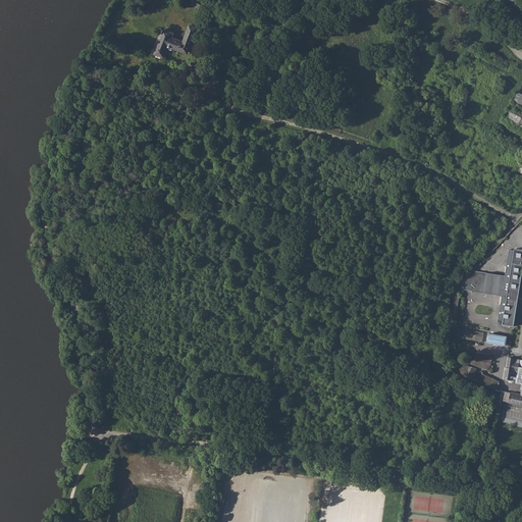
[(187,0),(201,10),(206,2),(203,0),(187,0)]
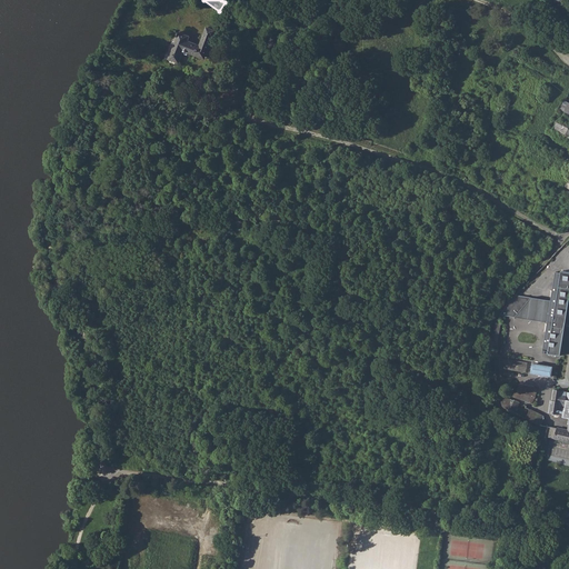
[(480,28),(488,31),(492,21),(485,18),(480,28)]
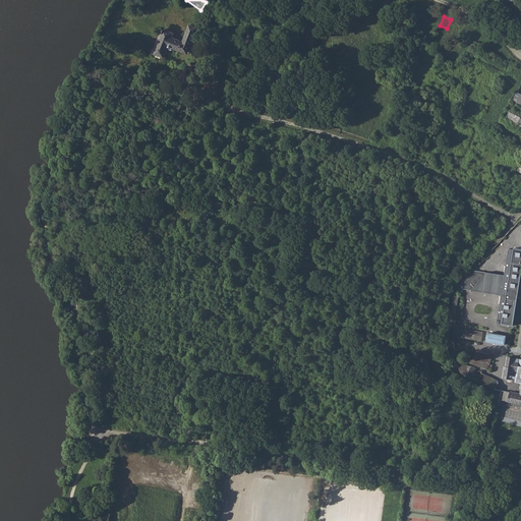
[(155,54),(164,57),(167,48),(172,50),(172,48),(187,54),(197,29),(189,24),(183,42),(172,38),(173,34),(164,30),(155,54)]
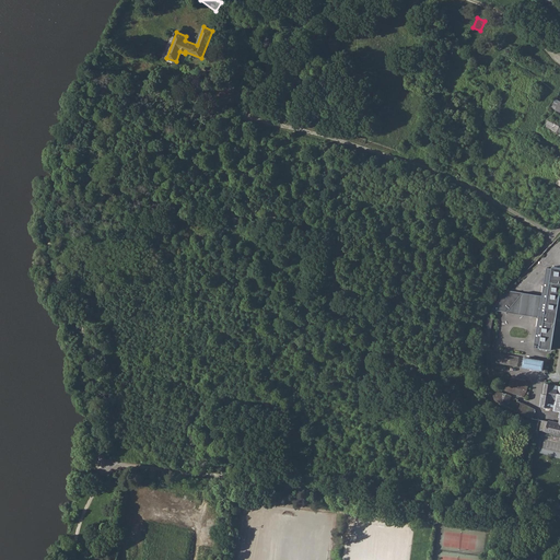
[(479,51),(488,56),(490,53),(486,50),(487,46),(483,44),(479,51)]
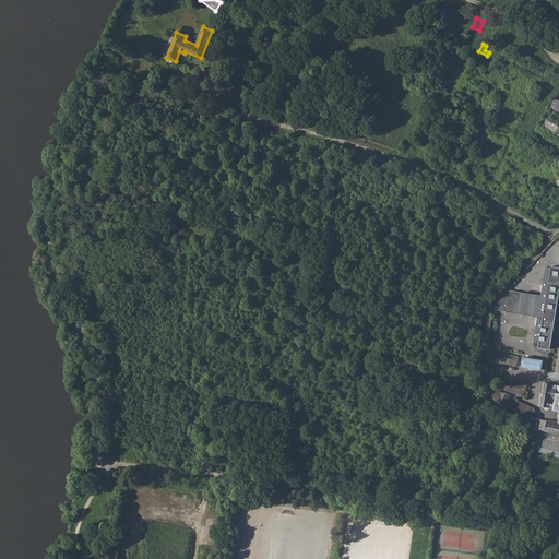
[(545,285),(558,286),(558,266),(548,265),(545,285)]
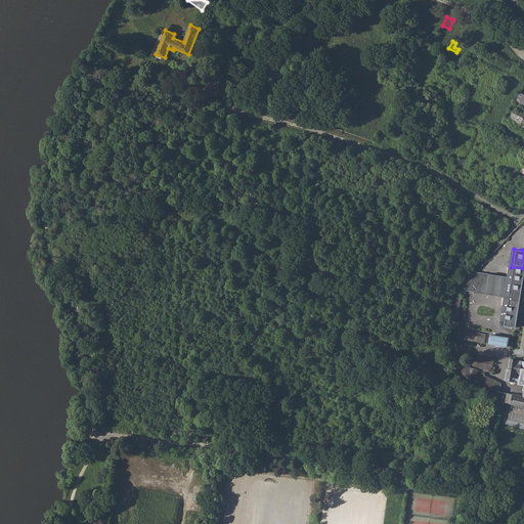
[(506,297),(506,299),(520,302),(523,273),(523,268),(511,267),(509,276),(506,297)]
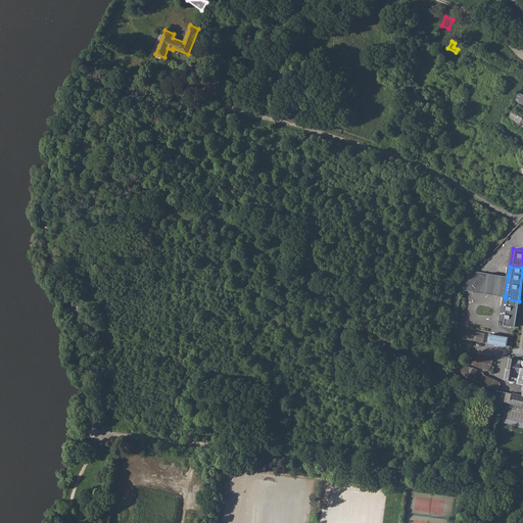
[(468,279),(462,289),(505,296),(508,276),(475,271),(468,279)]
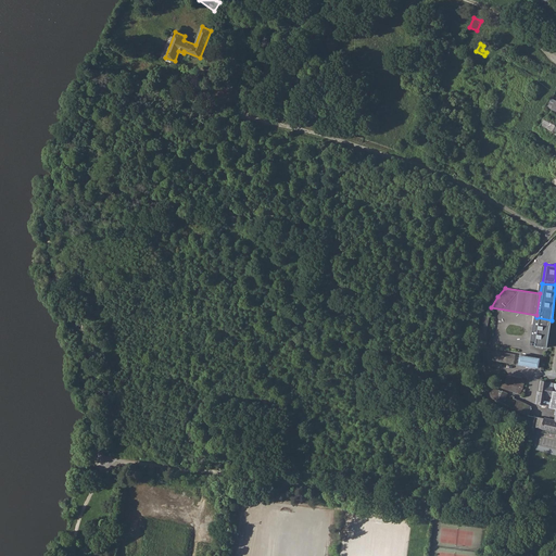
[(531,344),(548,348),(553,320),(552,320),(536,317),(531,344)]
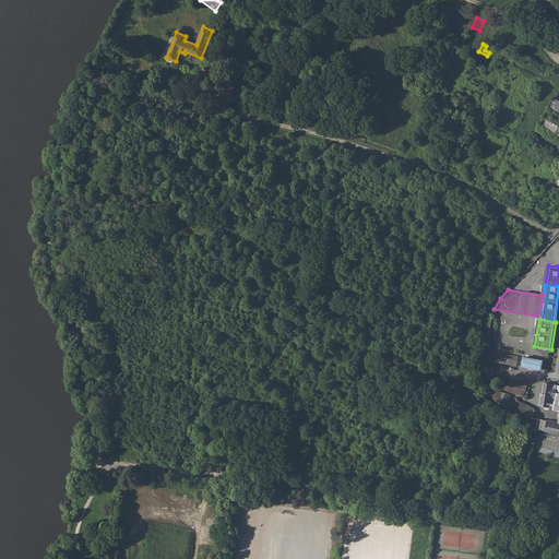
[(496,363),(516,366),(518,357),(497,353),(496,363)]
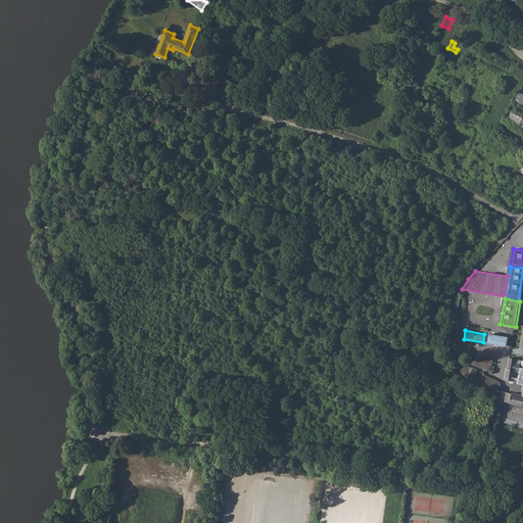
[(488,343),(507,346),(509,337),(489,334),(488,343)]
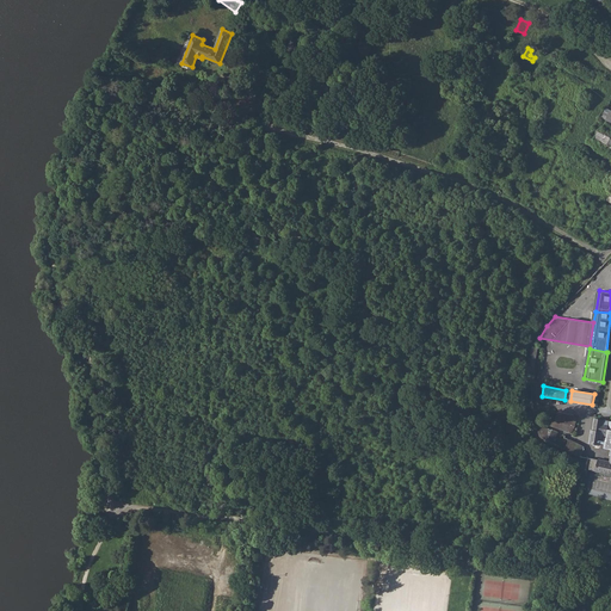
[(557,412),(556,420),(572,424),(573,414),(557,412)]
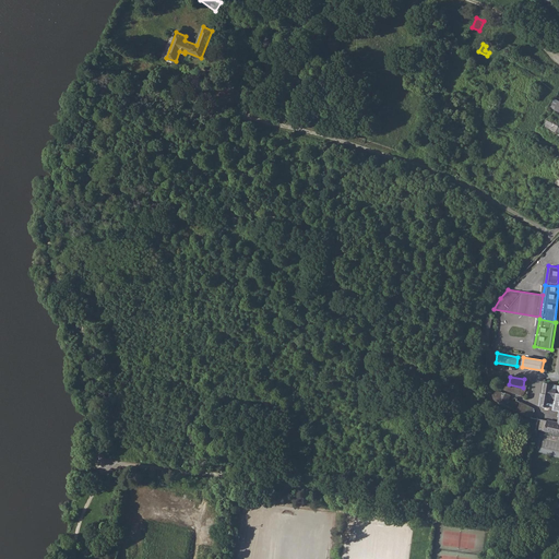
[(558,384),(545,383),(543,393),(542,393),(539,405),(549,406),(551,397),(556,399),(554,409),(558,411),(558,416),(558,417),(558,416),(558,384)]
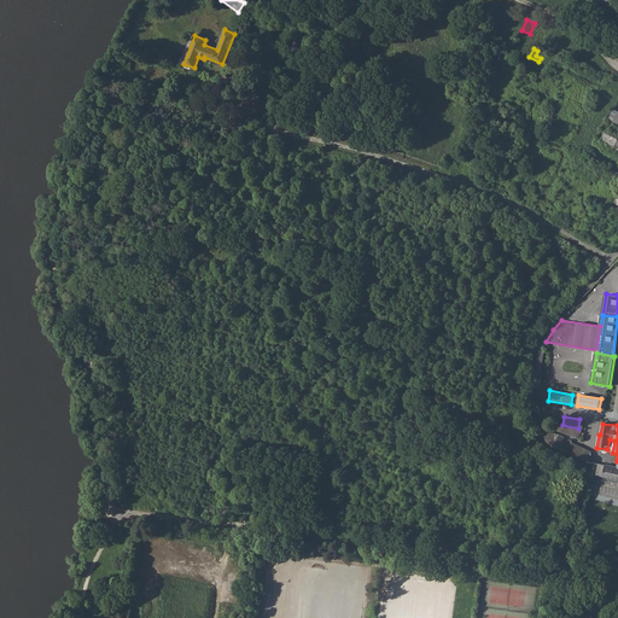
[(578,429),(563,425),(560,431),(579,437),(583,430),(578,429)]
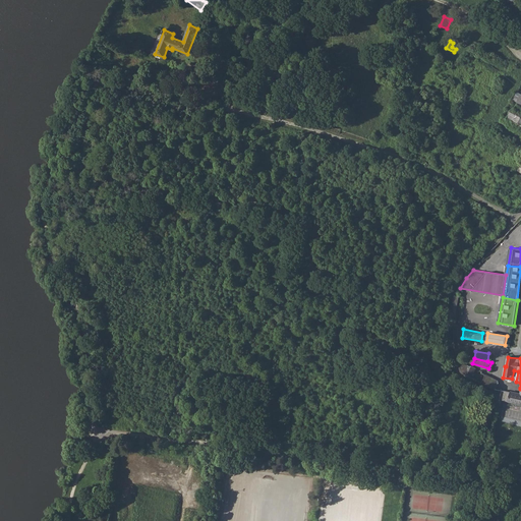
[(468,364),(459,362),(461,370),(464,373),(473,378),(477,369),(476,369),(477,367),(473,365),(472,366),(468,364)]
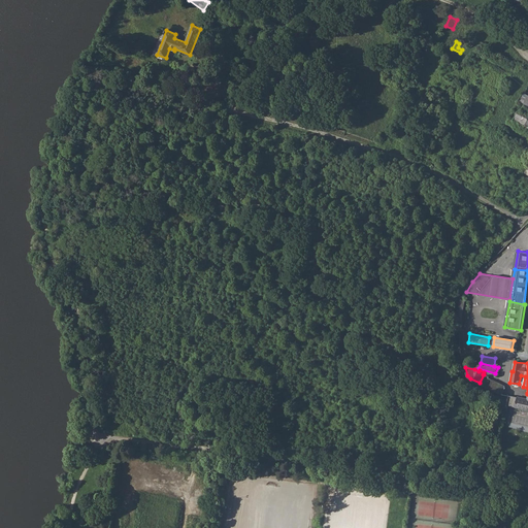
[(490,388),(503,394),(505,388),(505,385),(493,378),(490,388)]
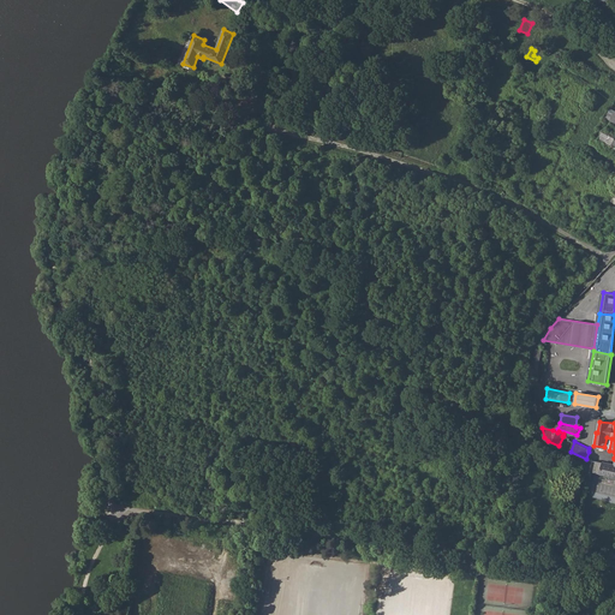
[(593,472),(614,477),(614,465),(603,463),(603,464),(596,463),(593,472)]
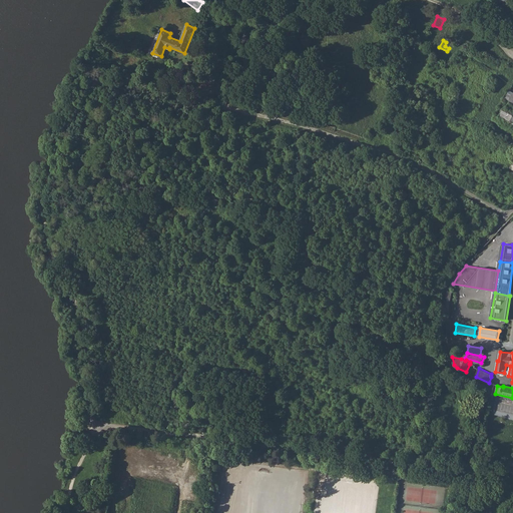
[(484,512),(496,512),(496,511),(500,511),(500,502),(485,501),(484,512)]
